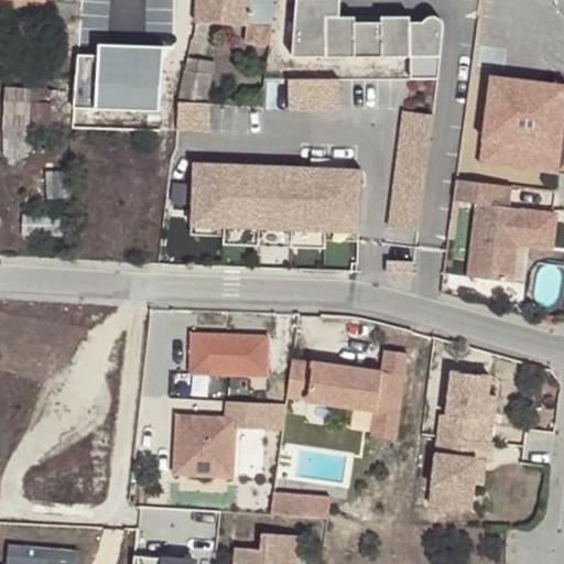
[(80,15),(83,1),(57,0),(0,0),(0,7),(47,11),(47,12),(80,15)]
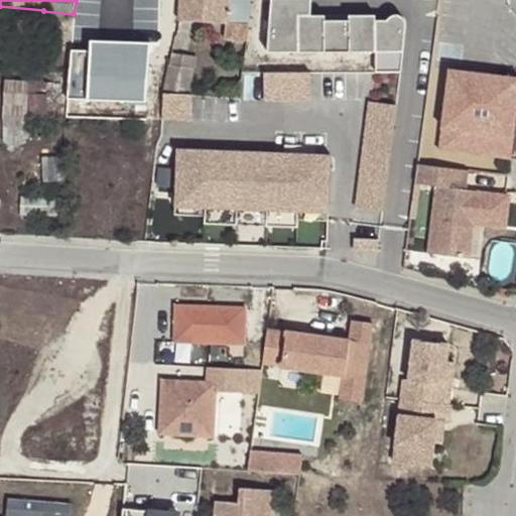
[(116,0),(75,0),(76,1),(74,14),(73,25),(97,26),(98,12),(116,13),(116,0)]
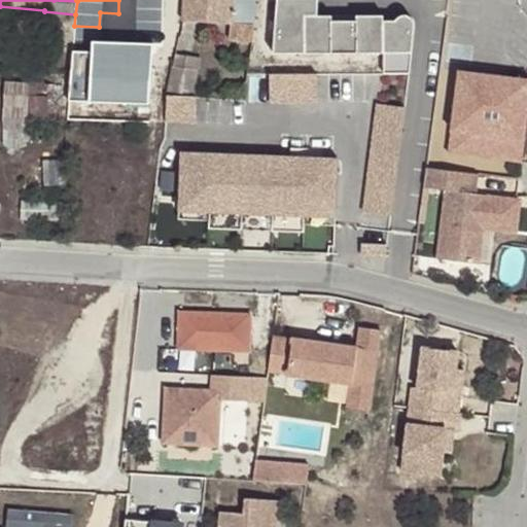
[(255,0),(183,0),(182,21),(230,25),(229,39),(256,40),(254,15),(255,0)]
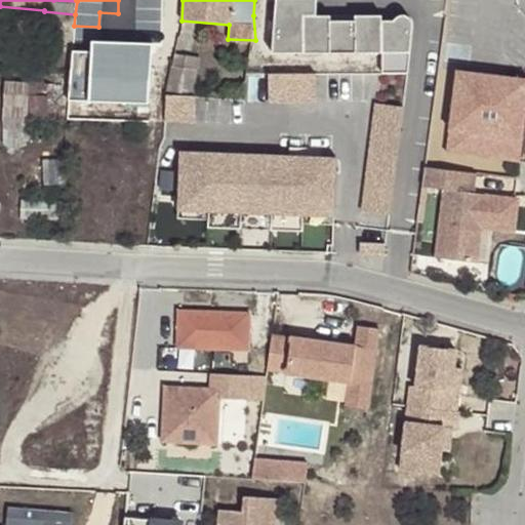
[(315,0),(278,0),(272,51),(409,51),(414,18),(319,15),(315,0)]
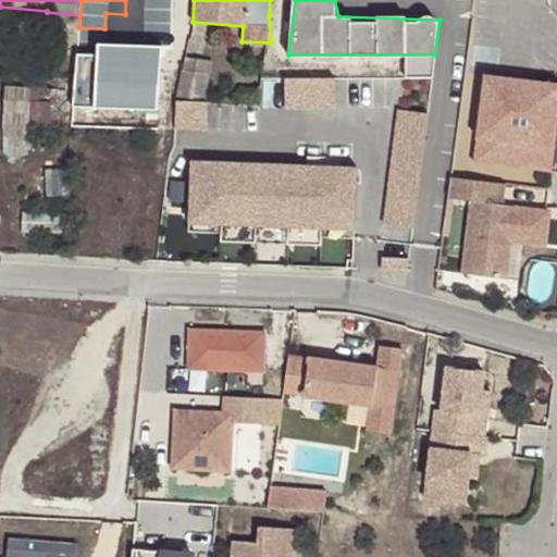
[(138,15),(125,14),(106,13),(104,28),(137,32),(138,15)]
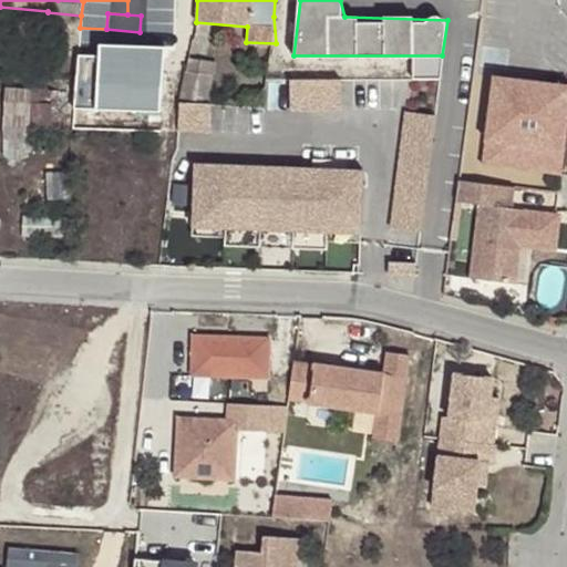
[(74,92),(85,93),(89,40),(79,39),(74,92)]
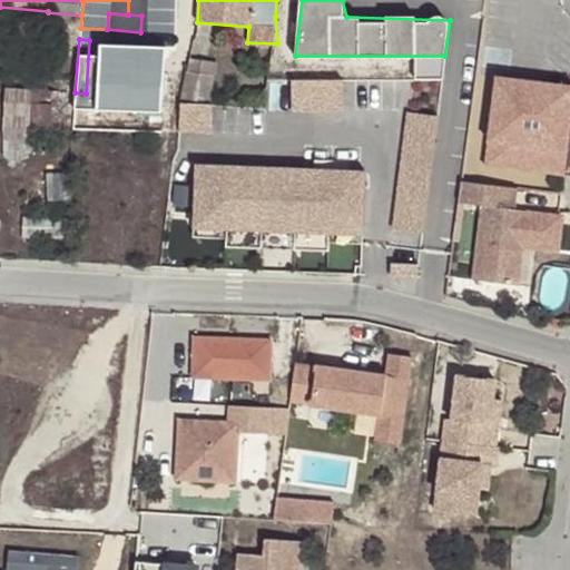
[(184,91),(183,101),(210,102),(214,75),(200,74),(203,59),(188,59),(184,91)]
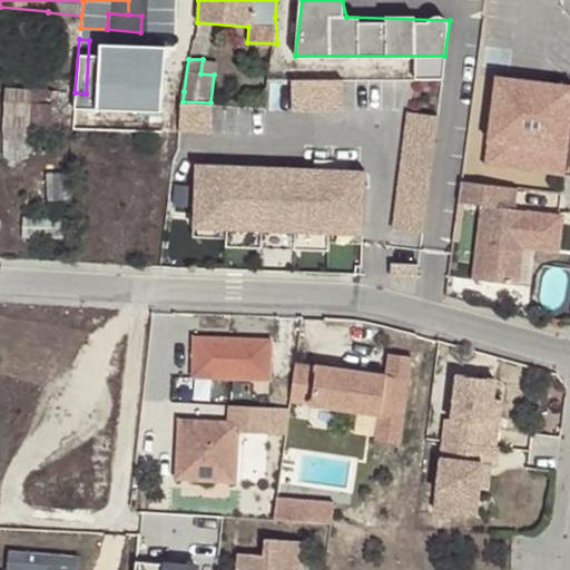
[(366,79),(370,102),(383,101),(380,78),(366,79)]
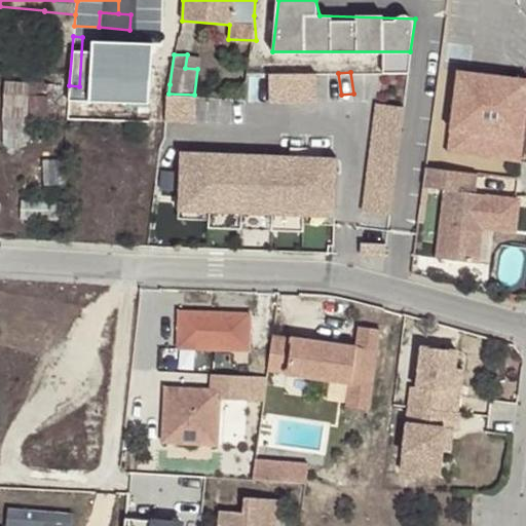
[(525,79),(458,72),(448,154),(521,163),(525,118),(525,79)]
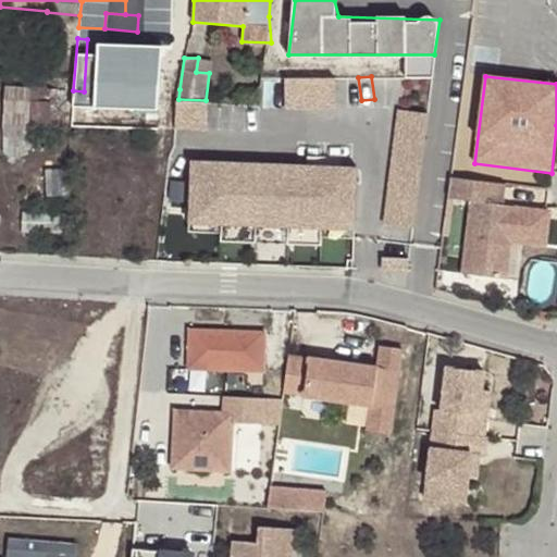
[(336,79),(284,79),(284,109),(335,109),(336,79)]
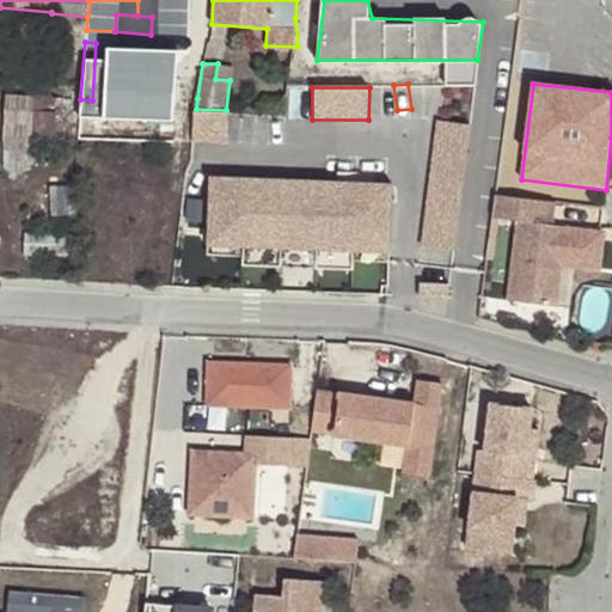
[(89,138),(127,139),(128,128),(175,134),(179,95),(129,89),(127,102),(92,101),(80,99),(79,138),(89,138)]
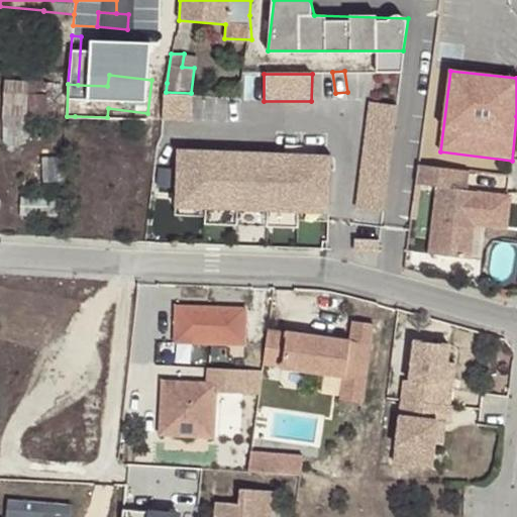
[(28,115),(67,116),(68,84),(5,81),(3,114),(28,115)]
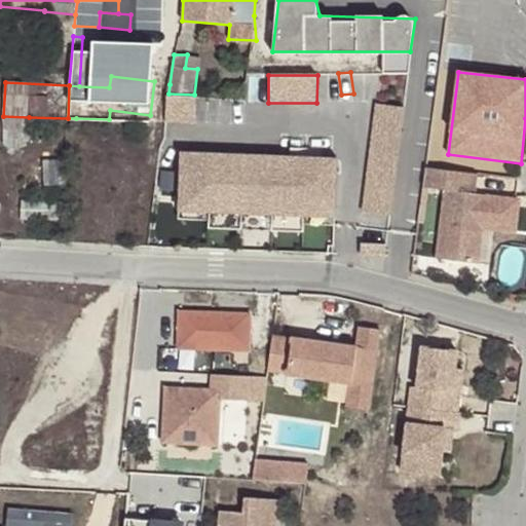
[(407,106),(373,99),(362,213),(392,219),(407,106)]
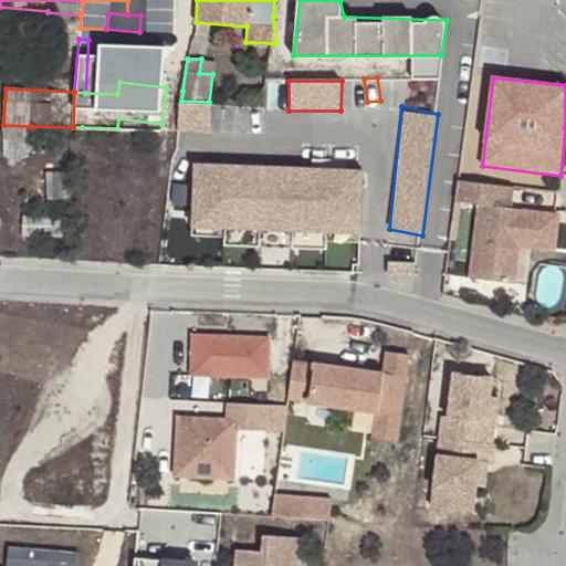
[(31,126),(3,125),(3,138),(17,138),(19,156),(30,150),(31,126)]
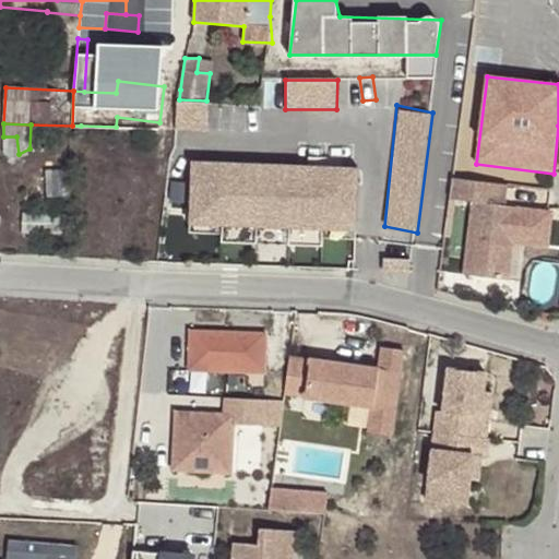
[(360,167),(189,161),(186,230),(360,240),(360,167)]
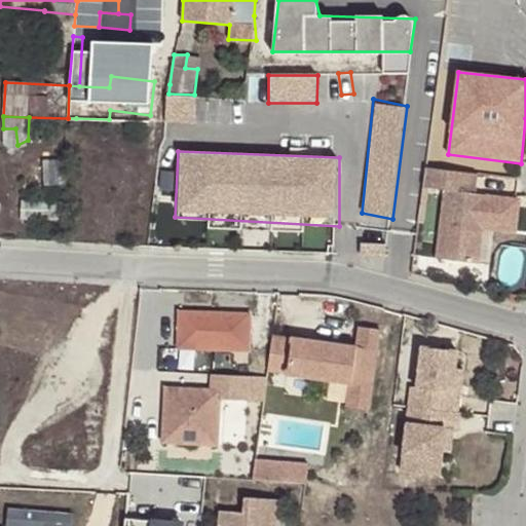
[(35,183),(60,183),(60,160),(35,160),(35,183)]
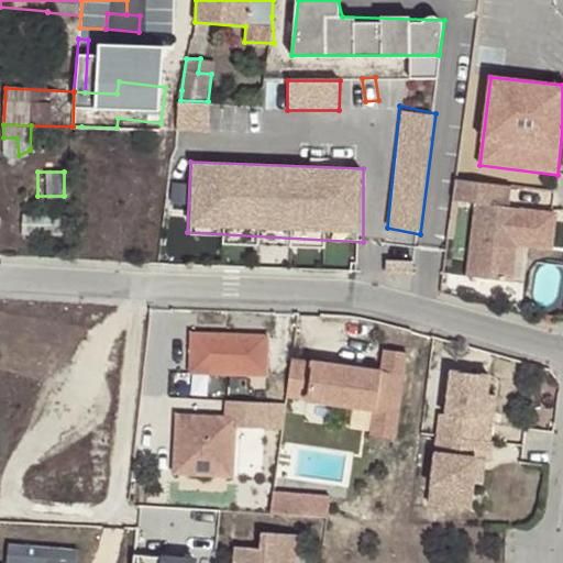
[(522,210),(508,209),(511,187),(456,180),(453,201),(476,205),(467,278),(514,284),(522,210)]
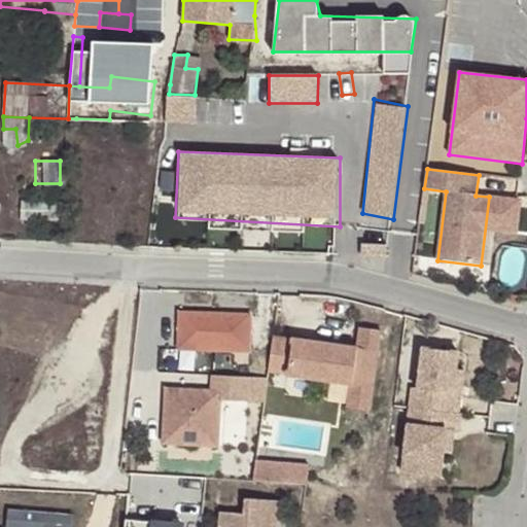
[(60,201),(22,200),(22,218),(59,220),(60,201)]
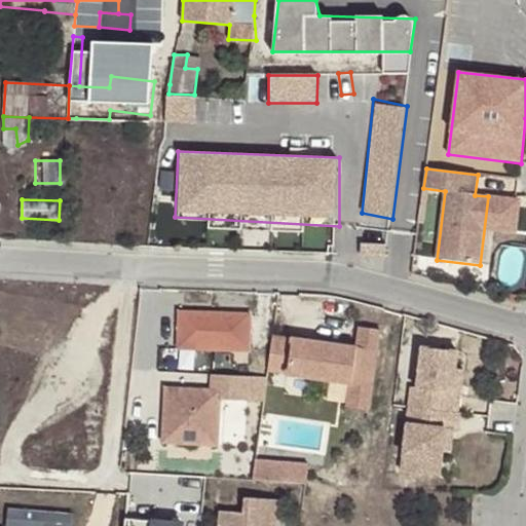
[(178,347),(253,348),(254,306),(179,305),(178,347)]
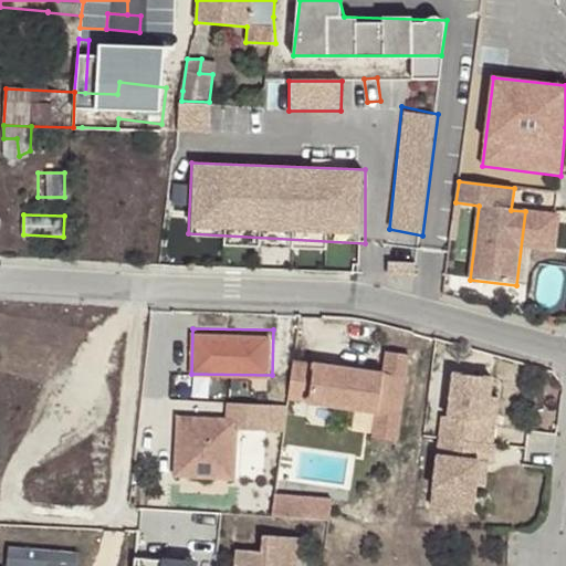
[(381,397),(404,400),(410,355),(388,353),(385,374),(315,364),(310,401),(377,412),(379,412),(381,397)]
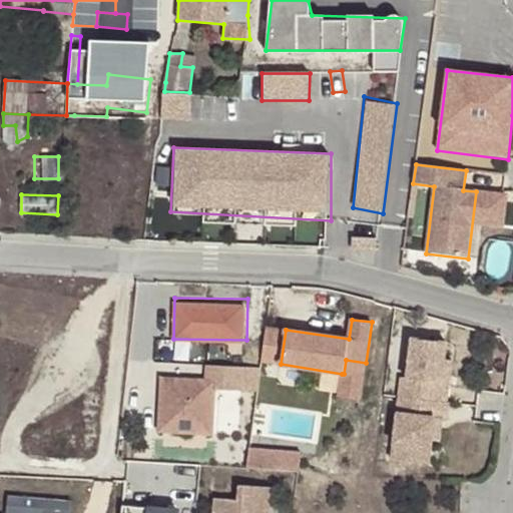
[(278,360),(283,322),(269,321),(264,358),(278,360)]
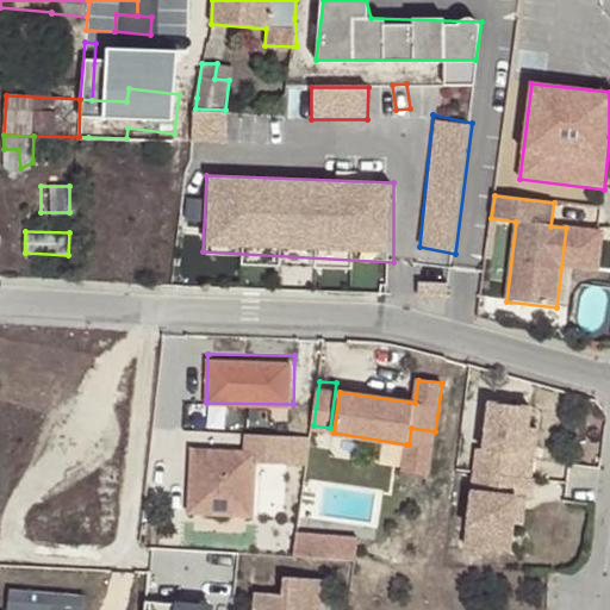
[(474,472),(531,479),(534,456),(526,455),(528,428),(531,408),(490,403),(484,450),(478,449),(474,472)]
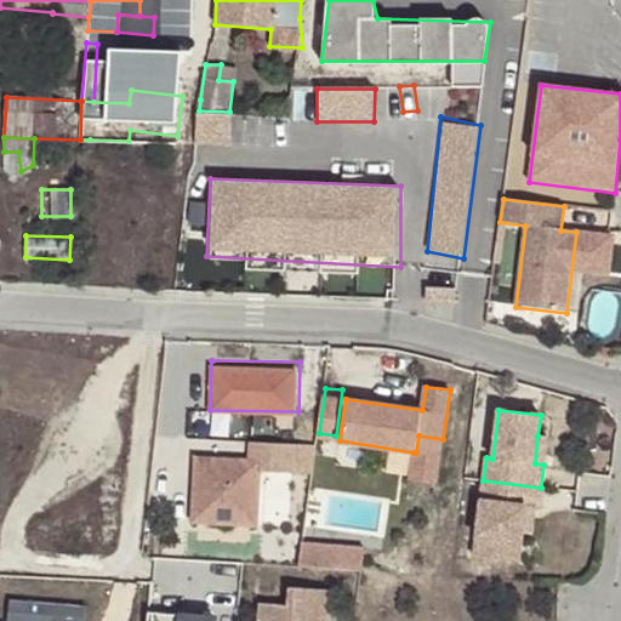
[(436,484),(443,439),(419,436),(416,453),(414,453),(410,480),(436,484)]
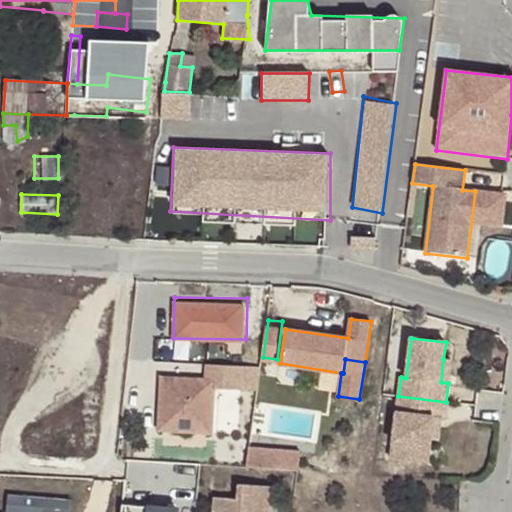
[(441,382),(448,383),(451,360),(443,359),(441,382)]
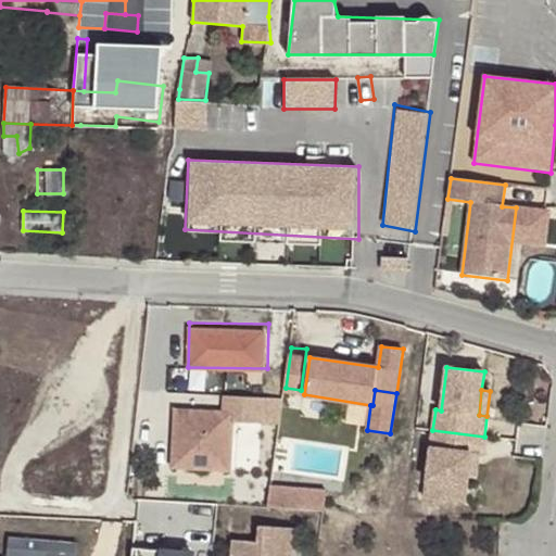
[(218,412),(176,406),(169,475),(229,472),(229,424),(282,428),(282,400),(222,394),(218,412)]
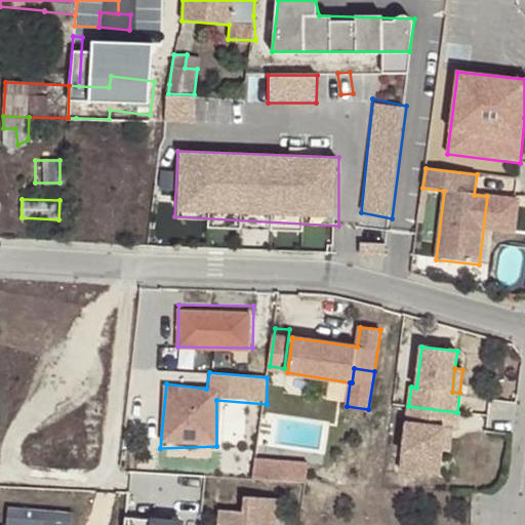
[(457,412),(408,406),(401,471),(439,476),(442,451),(444,429),(452,430),(457,430),(459,413),(457,412)]
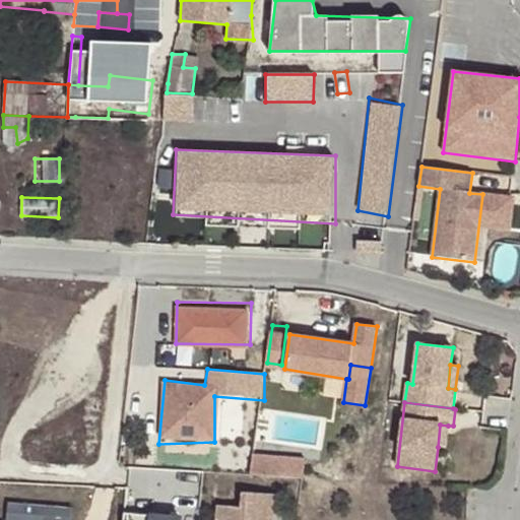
[(445,448),(448,426),(440,425),(438,447),(445,448)]
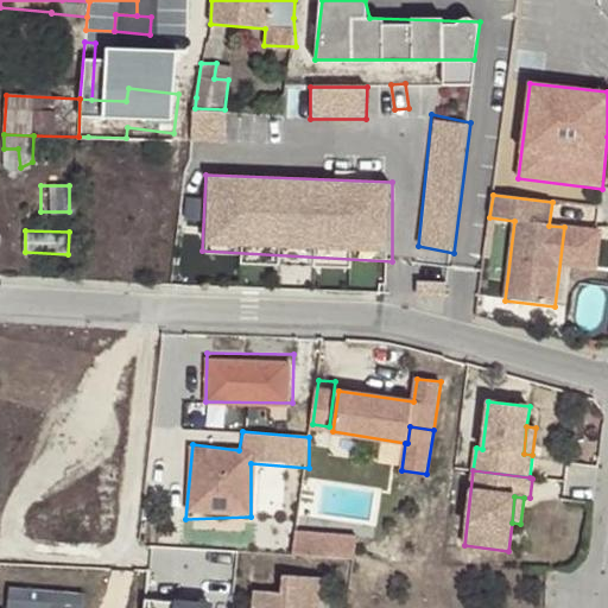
[(358,553),(358,529),(297,529),(296,553),(358,553)]
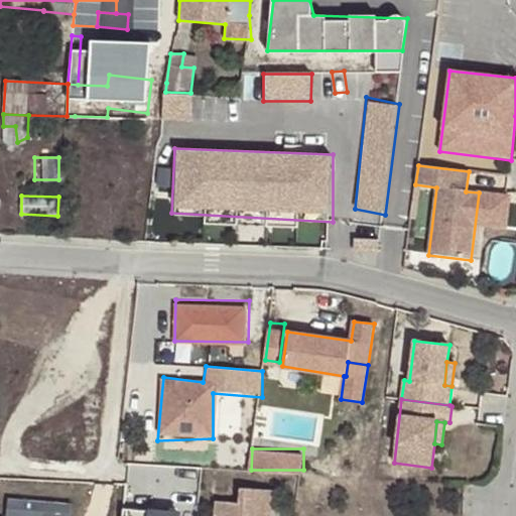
[(266,515),(268,491),(236,488),(235,503),(213,502),(211,515),(266,515)]
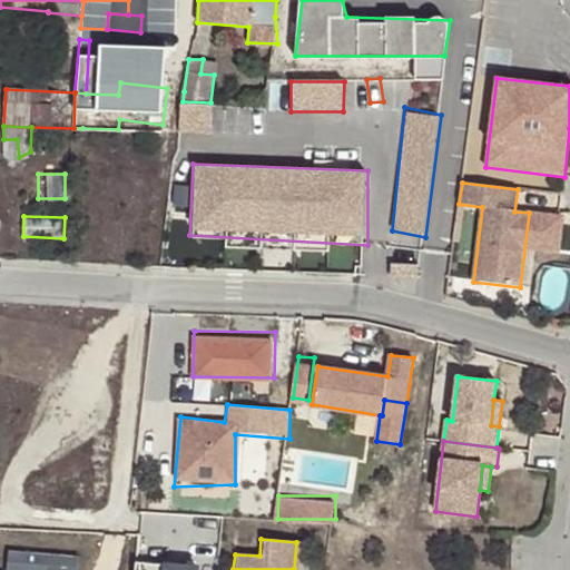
[(8,568),(0,568),(0,569),(79,569),(80,549),(8,548),(8,568)]
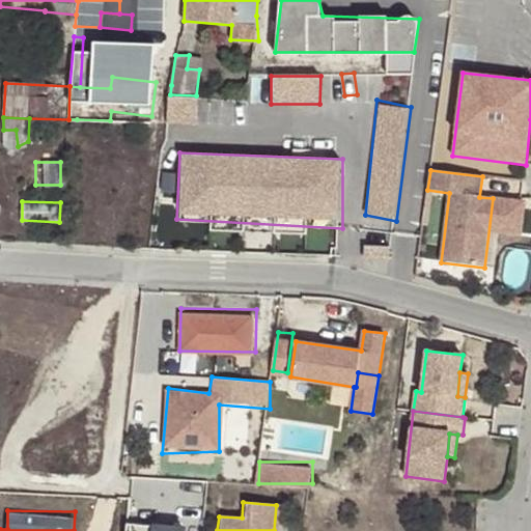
[(183,530),(184,529),(148,522),(146,530),(183,530)]
